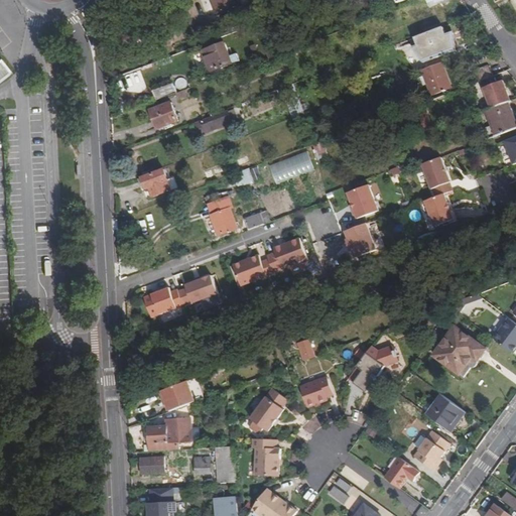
[(241,6),(239,0),(212,0),(217,13),(217,14),(241,6)]
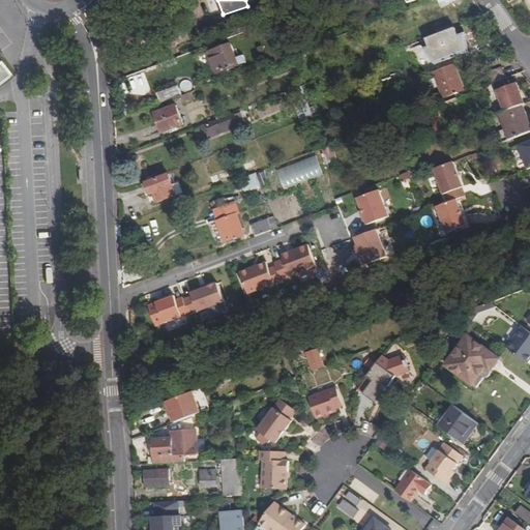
[(458,26),(427,37),(430,46),(427,47),(433,64),(472,50),(466,32),(460,34),(458,26)]
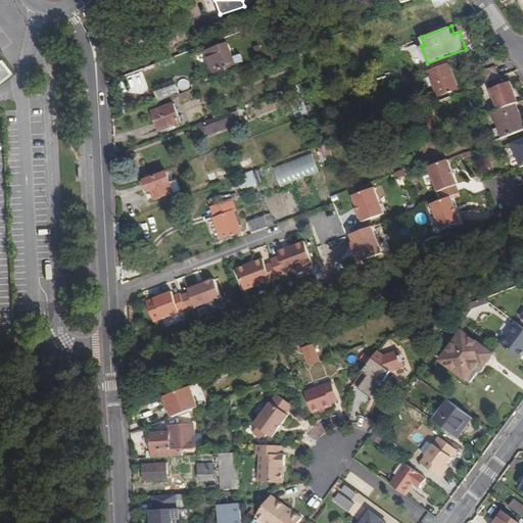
[(396,47),(412,42),(408,32),(392,38),(396,47)]
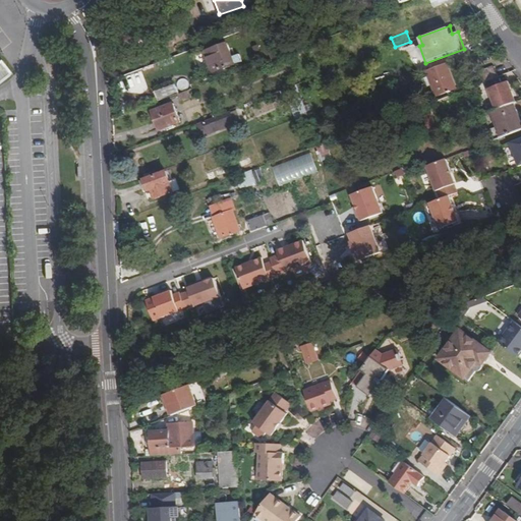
[(476,53),(487,48),(483,38),(471,42),(476,53)]
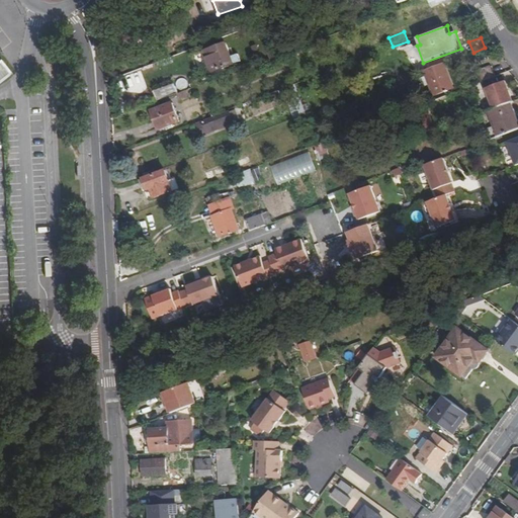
[(222,44),(199,53),(206,73),(224,67),(230,65),(222,44)]
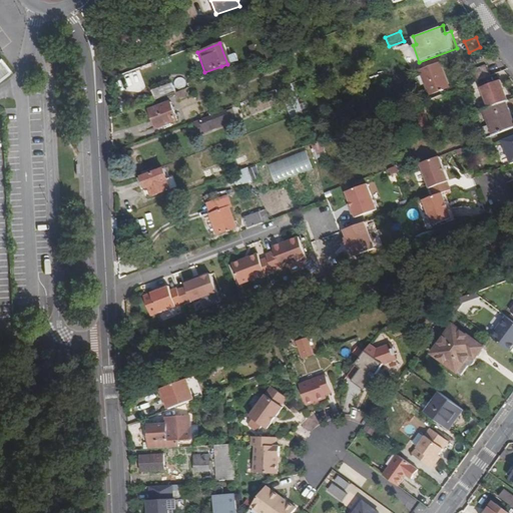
[(222,70),(221,66),(204,72),(197,52),(191,54),(200,78),(222,70)]
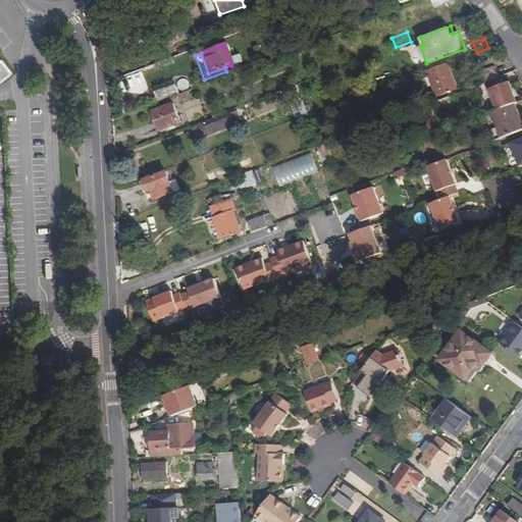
[(444,64),(427,71),(435,95),(455,88),(448,68),(445,68),(444,64)]
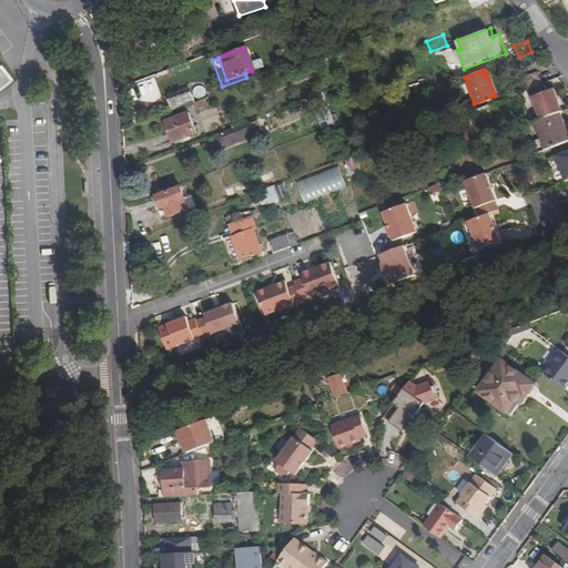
[(523,91),(543,83),(538,71),(518,79),(523,91)]
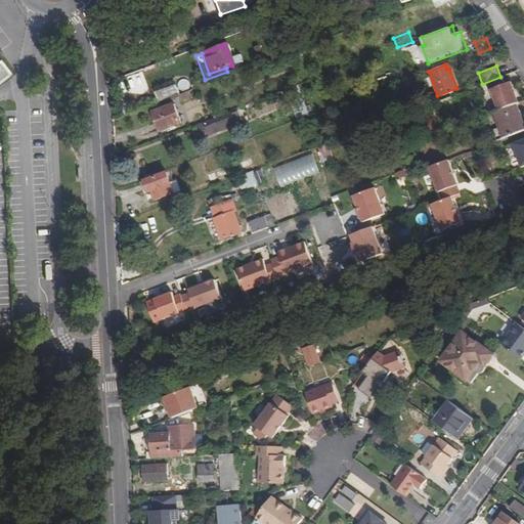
[(160,91),(164,100),(179,94),(176,85),(160,91)]
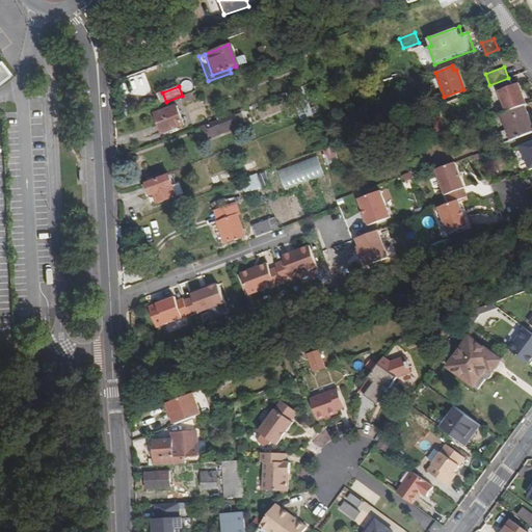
[(192,91),(182,96),(185,104),(195,100),(192,91)]
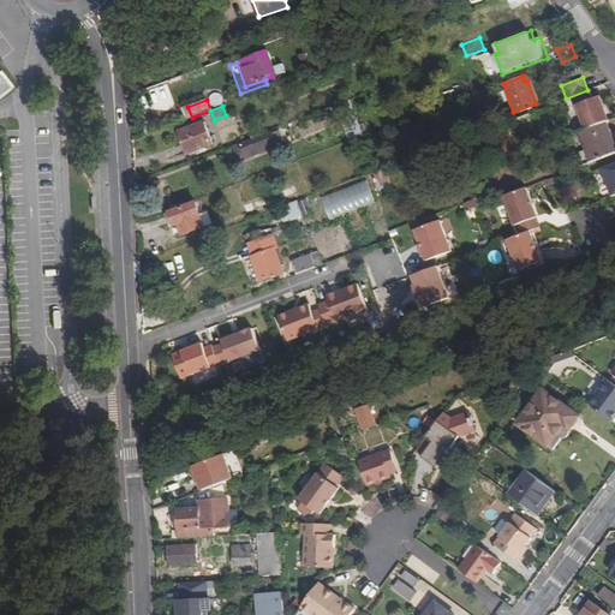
[(614,147),(605,120),(579,130),(591,163),(614,153),(614,147)]
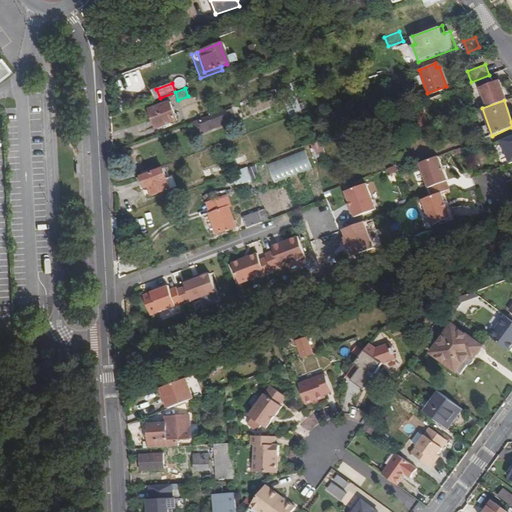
[(158,126),(177,119),(171,101),(151,108),(158,126)]
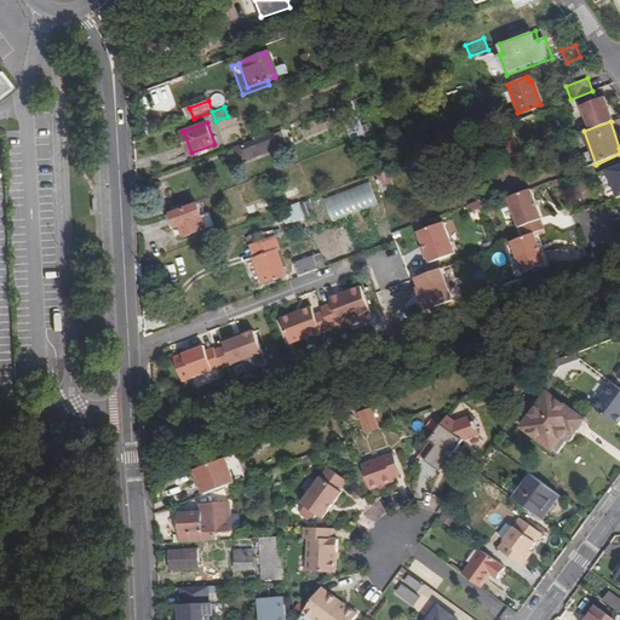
[(246,151),(247,155),(277,143),(274,135),(236,148),(239,154),(246,151)]
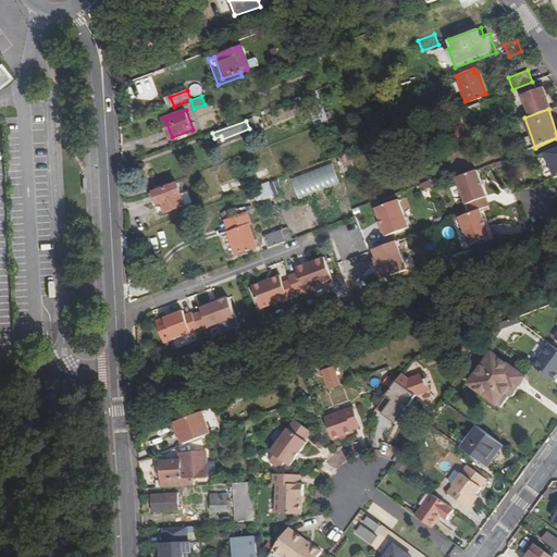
[(556,148),(545,152),(555,178),(556,176),(556,148)]
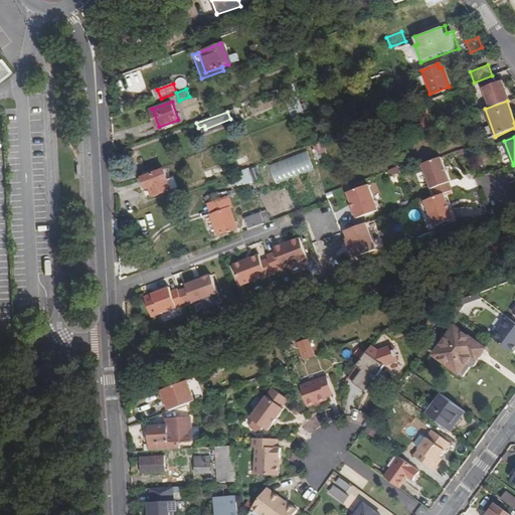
[(313,143),(317,159),(327,156),(323,141),(313,143)]
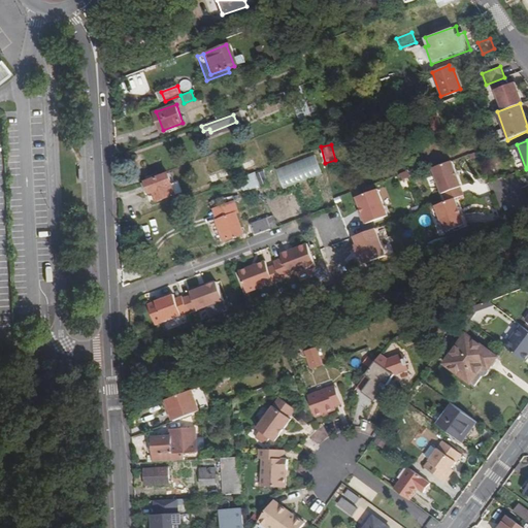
[(276,169),(284,189),(324,173),(317,154),(276,169)]
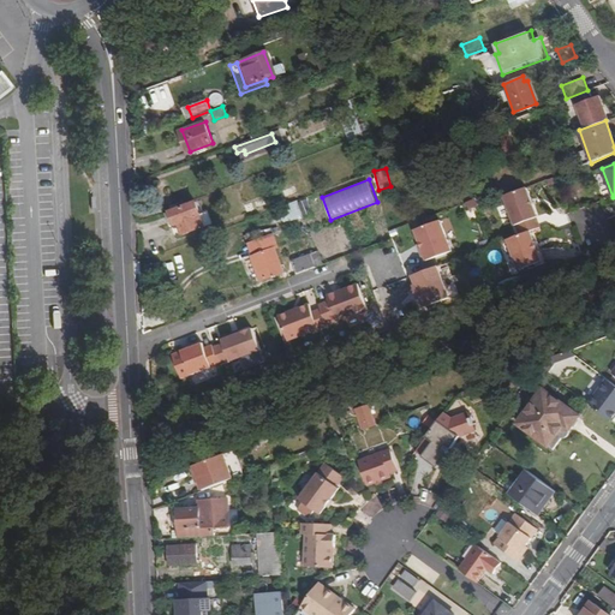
[(517,226),(520,236),(529,232),(537,228),(533,219),(535,219),(523,189),(503,197),(515,226),(517,226)]
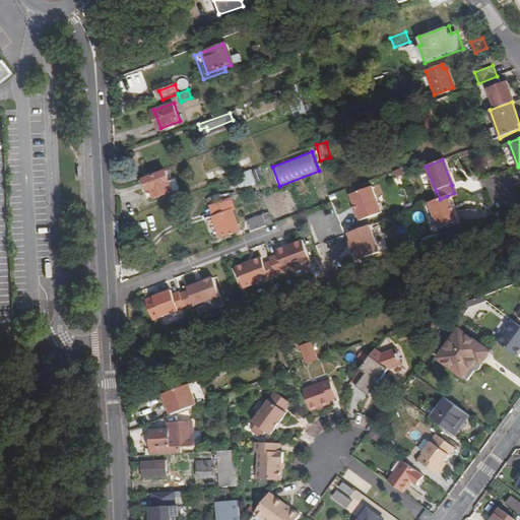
[(261,168),(242,173),(245,187),(265,182),(261,168)]
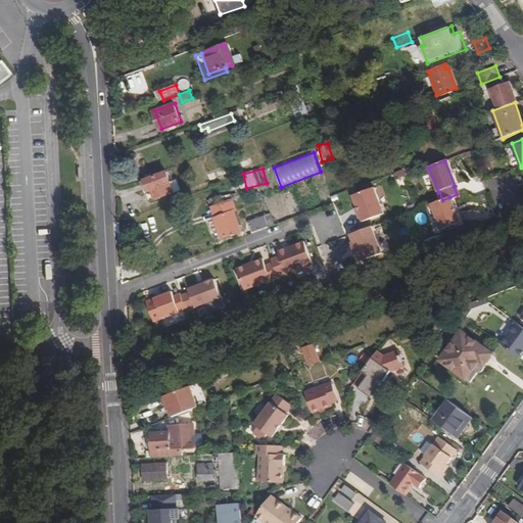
[(145,181),(148,192),(153,190),(156,198),(174,191),(167,172),(145,181)]
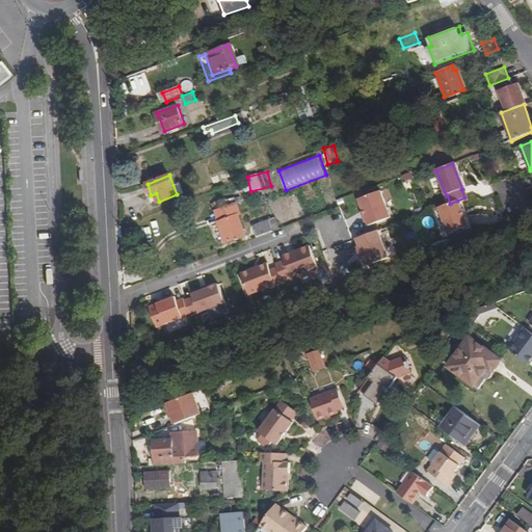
[(393,217),(382,190),(358,200),(363,211),(366,218),(363,219),(367,228),(393,217)]
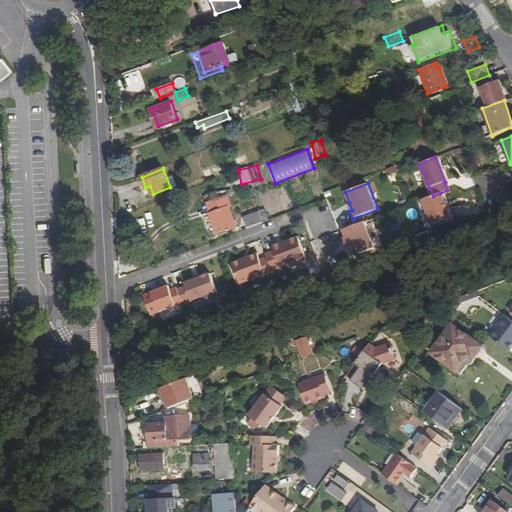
[(449,216),(440,193),(433,196),(421,200),(431,224),(449,216)]
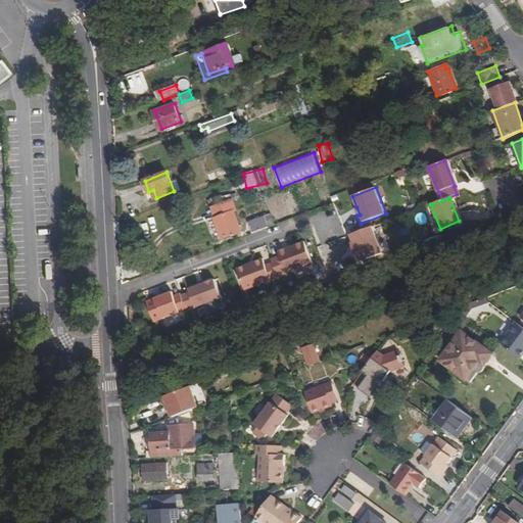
[(215,212),(235,205),(233,199),(212,207),(215,212)]
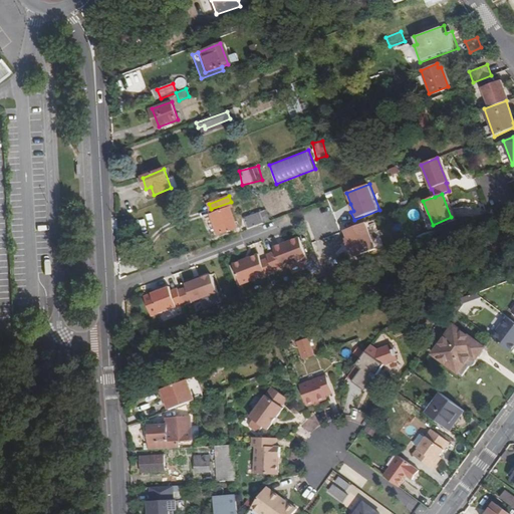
[(213,215),(230,208),(233,207),(231,202),(211,209),(213,215)]
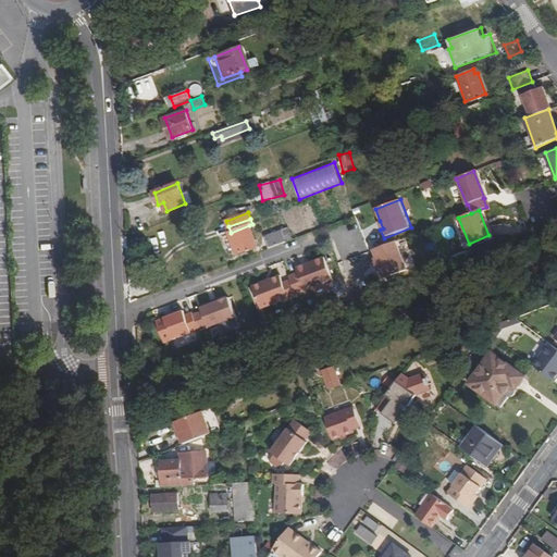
[(249,225),(231,233),(229,233),(237,255),(258,247),(249,225)]
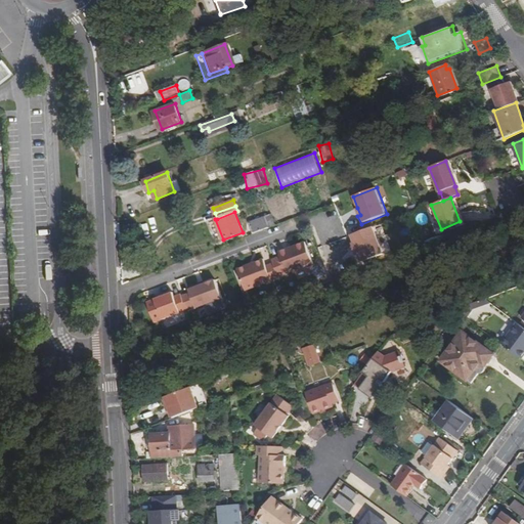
[(250,221),(254,231),(269,226),(265,216),(250,221)]
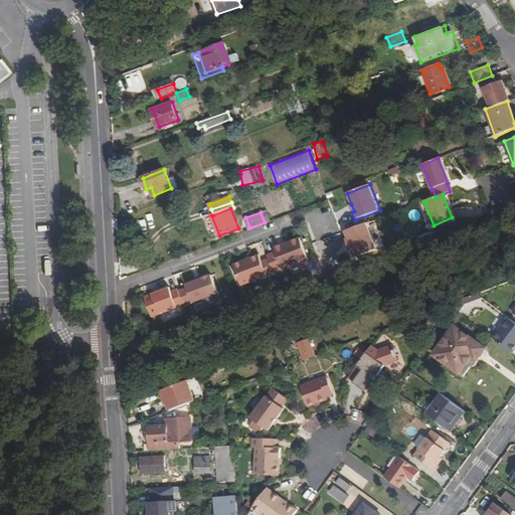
[(365,224),(345,232),(348,240),(346,240),(350,250),(351,250),(355,259),(375,250),(365,224)]
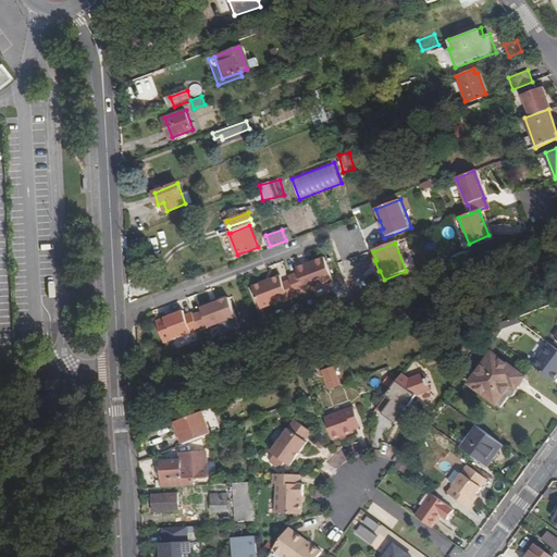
[(288,279),(289,282),(295,296),(332,282),(323,259),(296,270),(297,274),(288,279)]
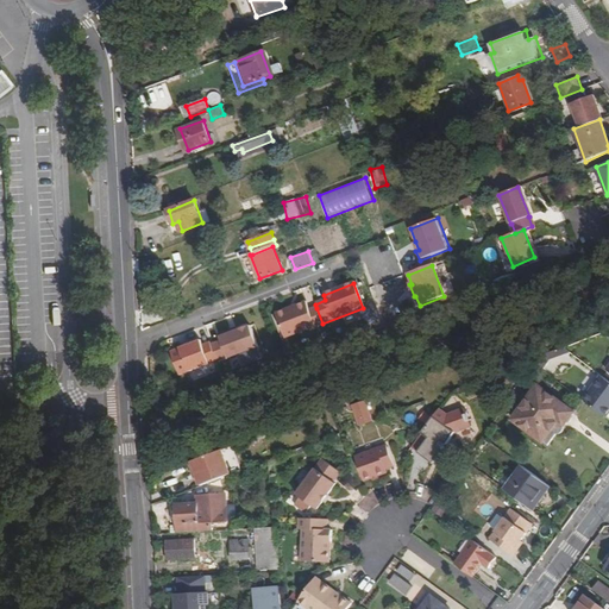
[(395,315),(391,283),(376,284),(380,316),(395,315)]
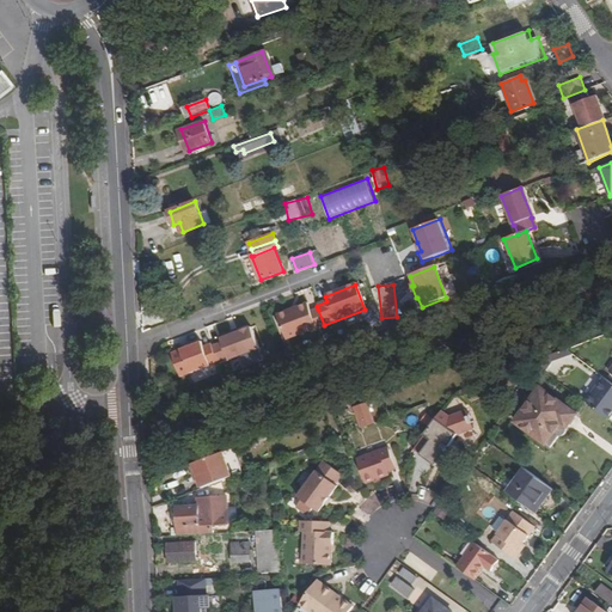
[(286,342),(325,326),(324,325),(318,310),(310,313),(307,305),(295,310),(295,311),(288,314),(288,312),(276,317),(286,342)]
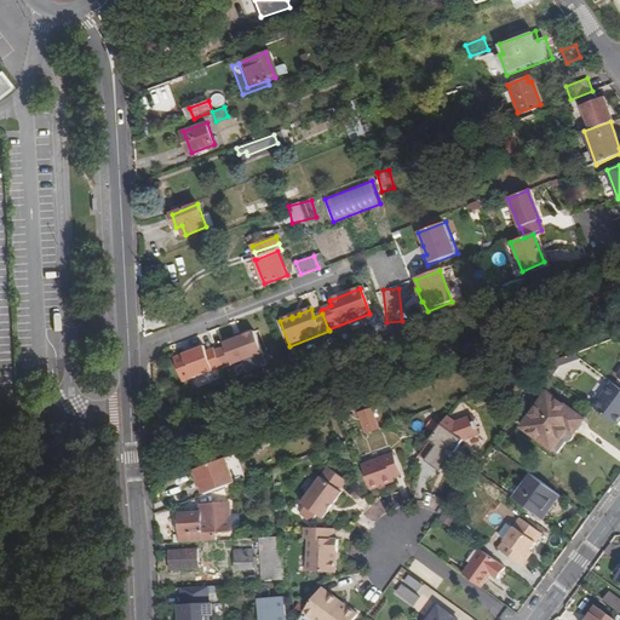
[(214,354),(222,371),(230,367),(230,368),(262,356),(253,334),(240,340),(233,343),(231,339),(220,344),(223,350),(214,354)]
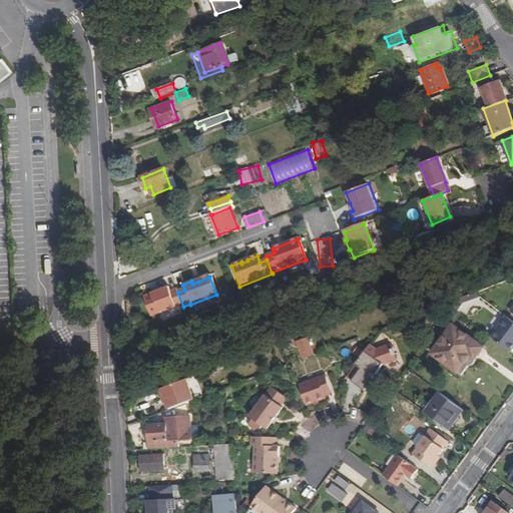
[(151,319),(183,307),(177,293),(177,291),(170,294),(169,290),(143,299),(151,319)]
